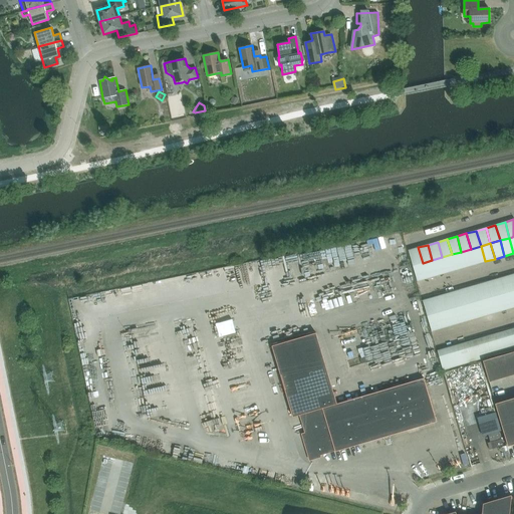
[(481,246),(471,249),(475,264),(485,261),(481,246)]
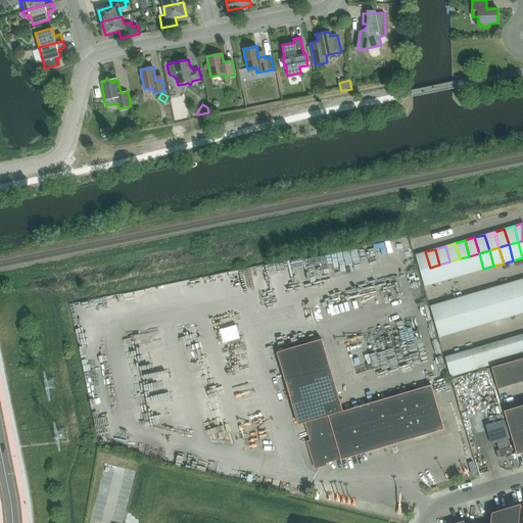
[(420,271),(430,268),(425,251),(415,254),(420,271)]
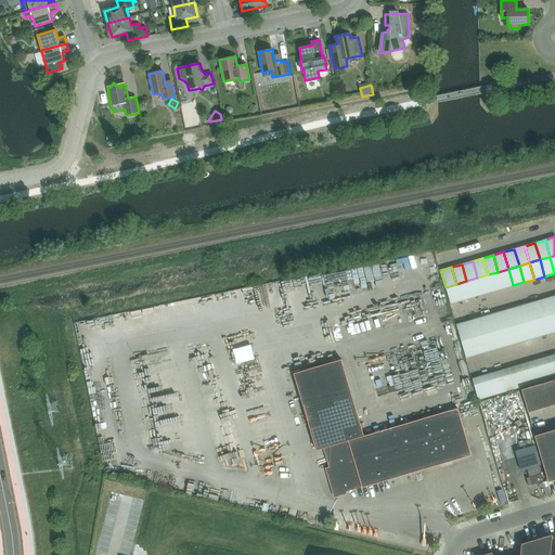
[(508,269),(498,272),(503,288),(513,285),(508,269)]
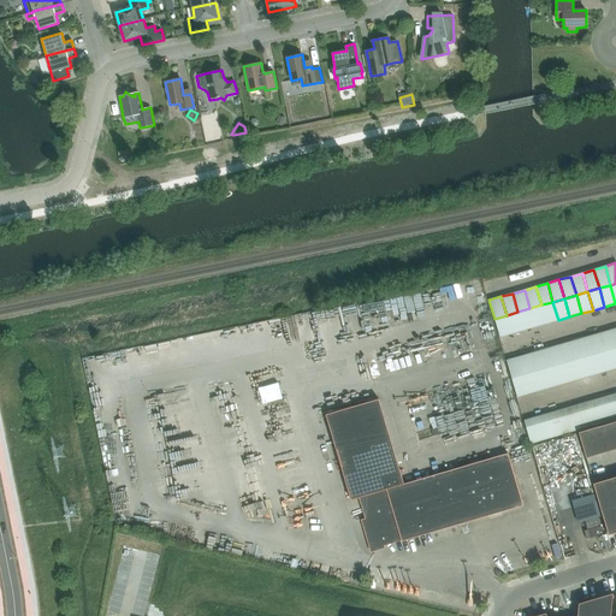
[(558,320),(552,302),(542,304),(546,324),(558,320)]
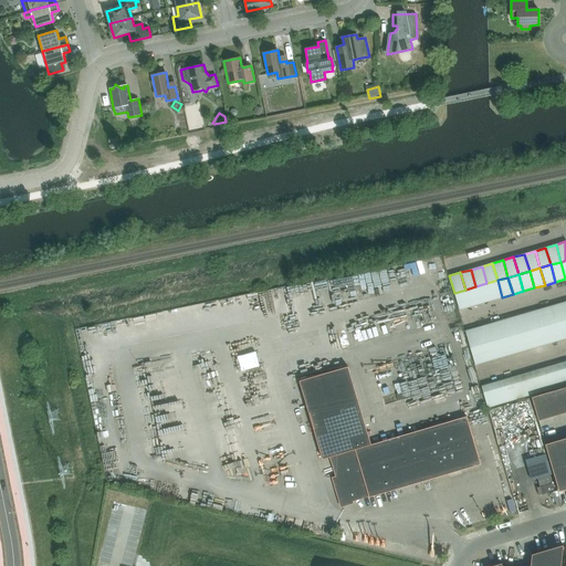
[(498,280),(486,283),(492,301),(502,297),(498,280)]
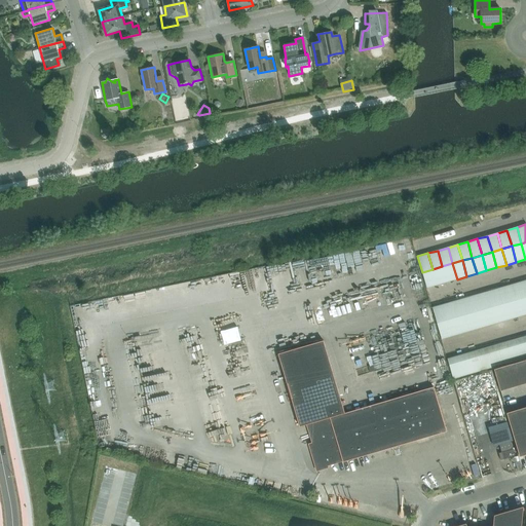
[(452,263),(442,266),(447,282),(457,279),(452,263)]
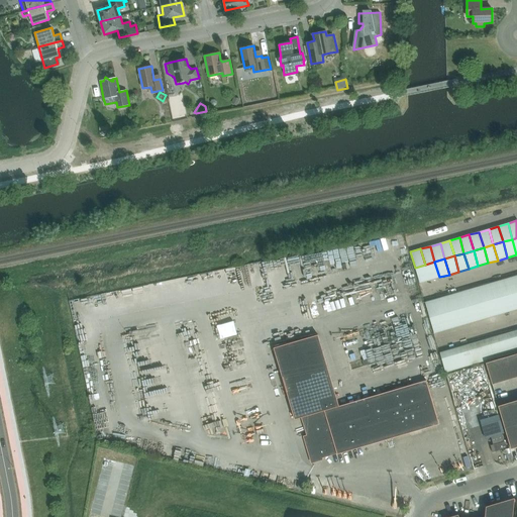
[(439,277),(434,262),(425,265),(429,280),(439,277)]
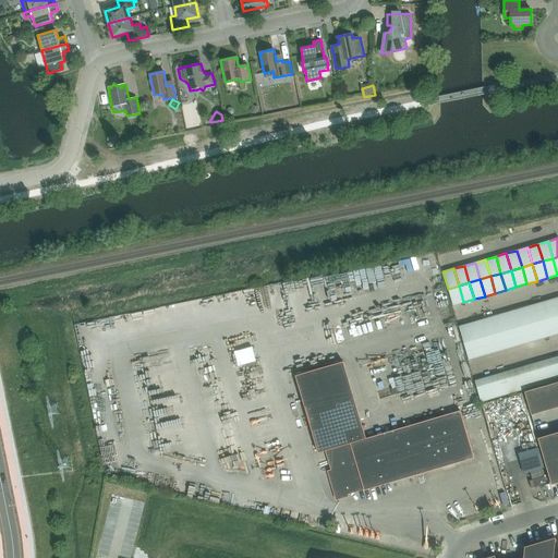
[(463,302),(459,286),(448,289),(452,305),(463,302)]
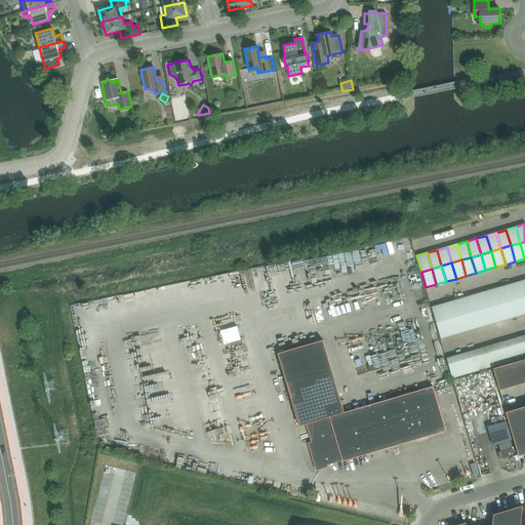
[(511,284),(516,299),(524,296),(524,295),(521,281),(511,284)]
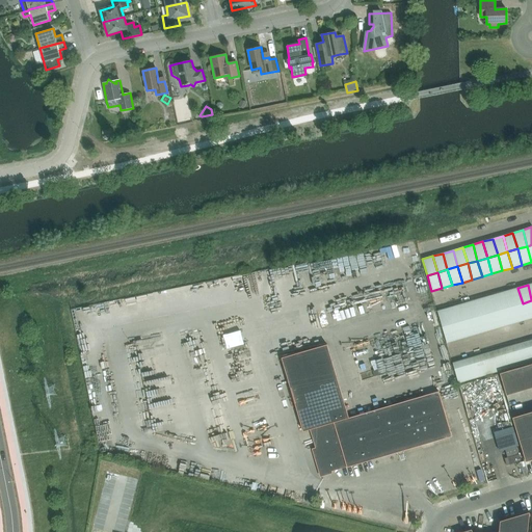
[(507,290),(512,307),(523,303),(517,288),(507,290)]
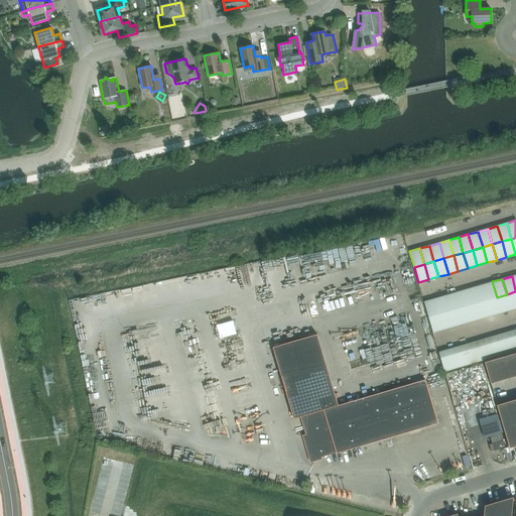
[(483,284),(487,300),(497,297),(492,281),(483,284)]
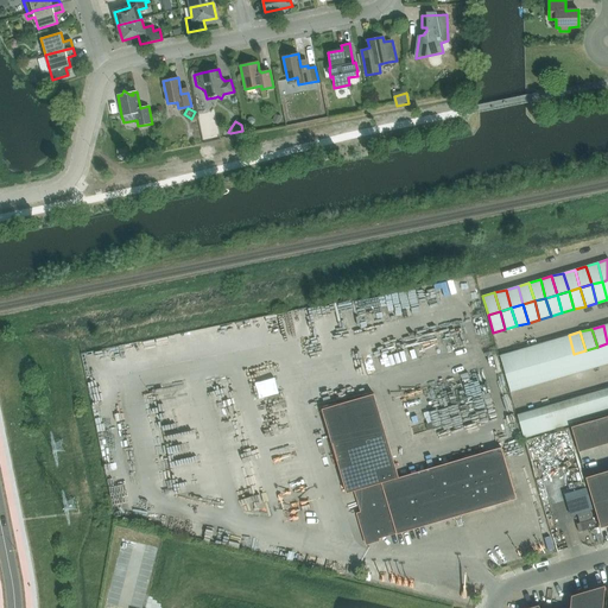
[(557,339),(563,358),(574,354),(569,335),(557,339)]
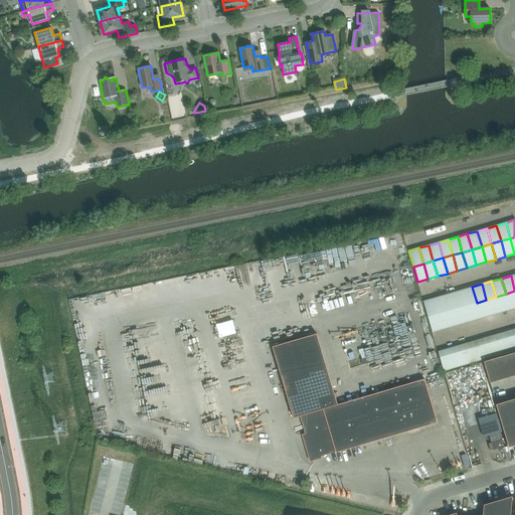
[(463,290),(467,305),(477,303),(472,287),(463,290)]
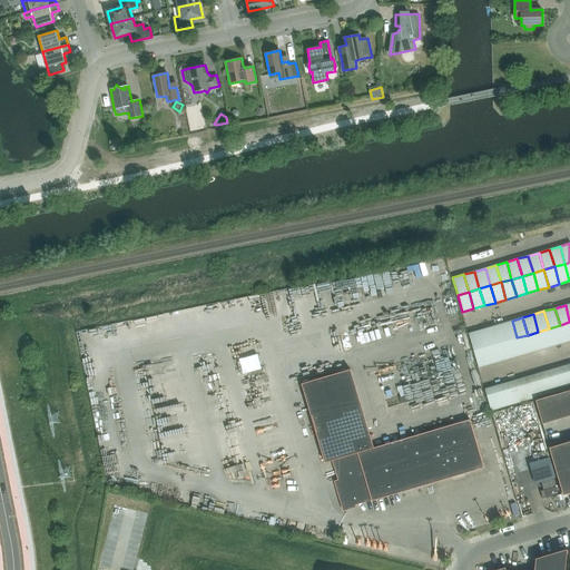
[(507,341),(517,337),(512,321),(501,324),(507,341)]
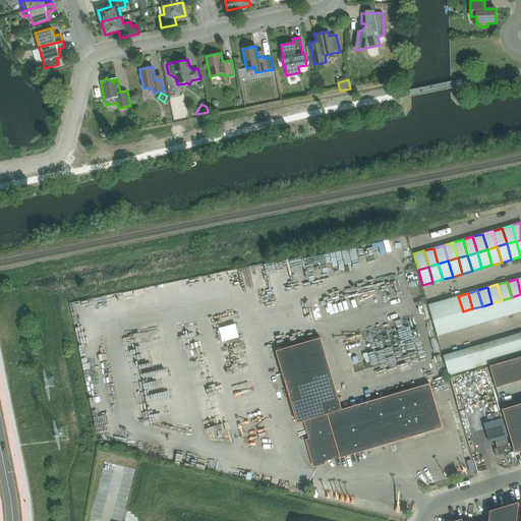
[(520,294),(512,297),(516,313),(520,311),(520,294)]
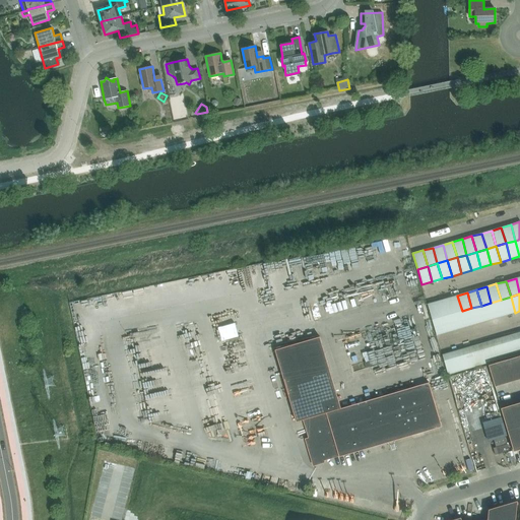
[(452,314),(462,311),(457,296),(447,298),(452,314)]
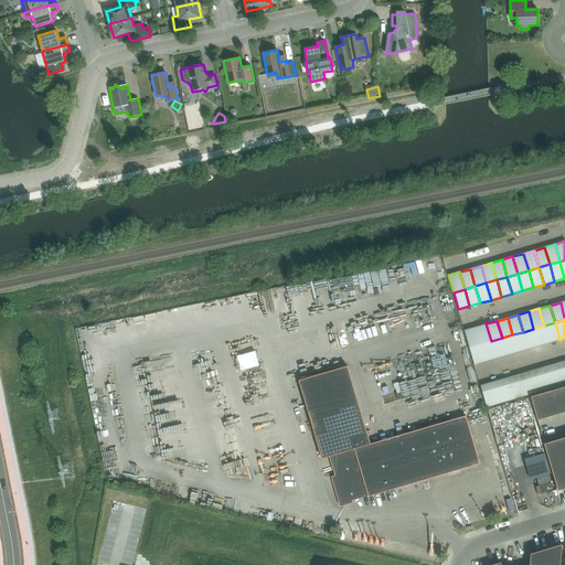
[(555,322),(544,326),(548,342),(560,340),(555,322)]
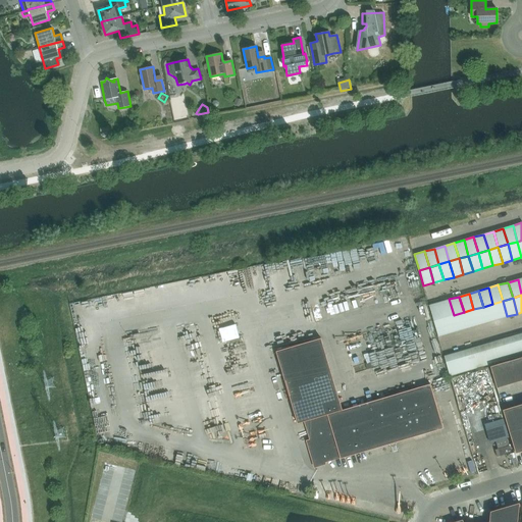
[(439,302),(444,318),(454,315),(449,299),(439,302)]
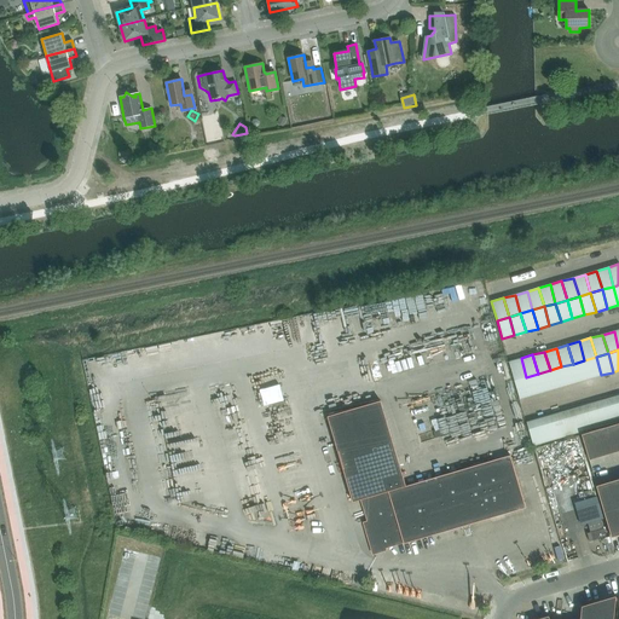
[(596,357),(584,360),(590,379),(601,375),(596,357)]
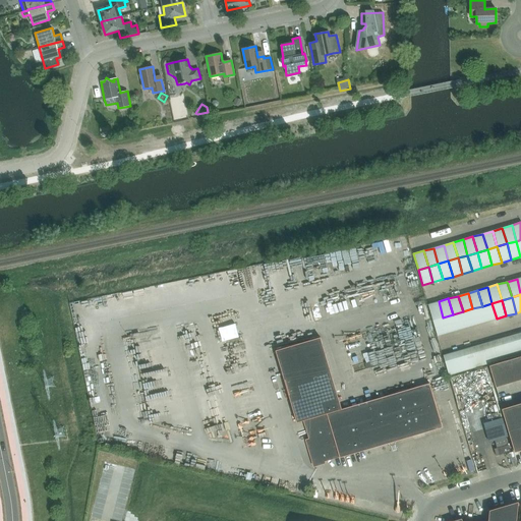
[(432,321),(443,317),(439,301),(428,304),(432,321)]
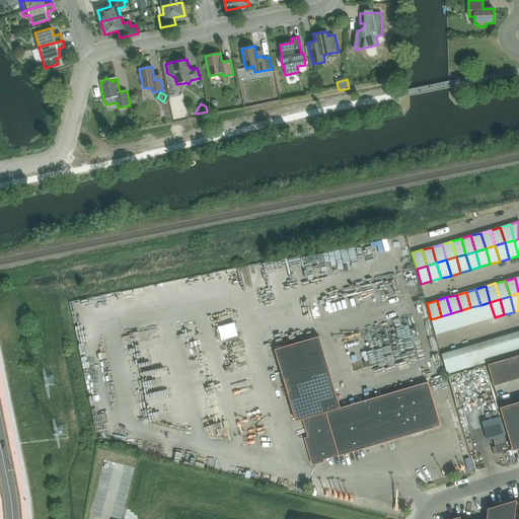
[(490,302),(480,305),(485,320),(495,317),(490,302)]
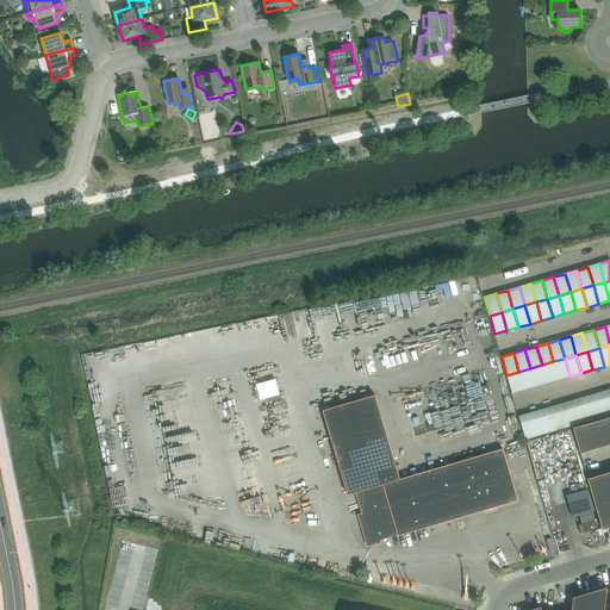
[(565,359),(553,361),(559,380),(570,377),(565,359)]
